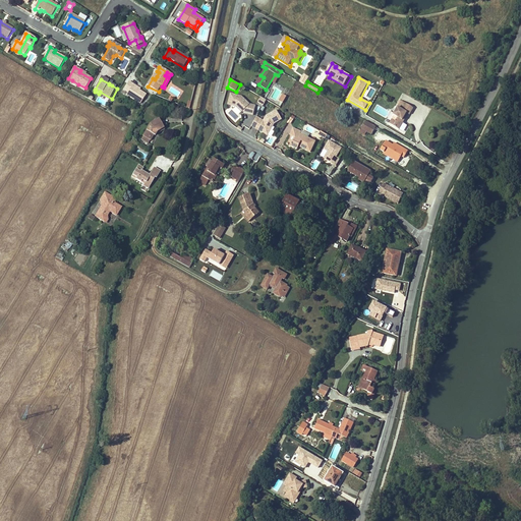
[(141,105),(147,97),(139,92),(133,88),(134,87),(130,83),(125,91),(129,94),(128,96),(141,105)]
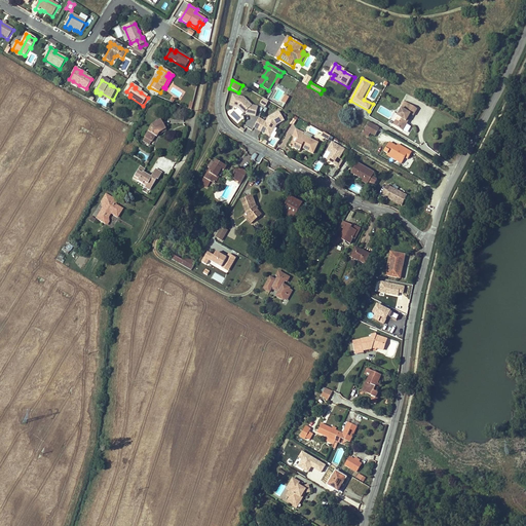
[(113,100),(101,92),(100,95),(103,98),(111,102),(113,100)]
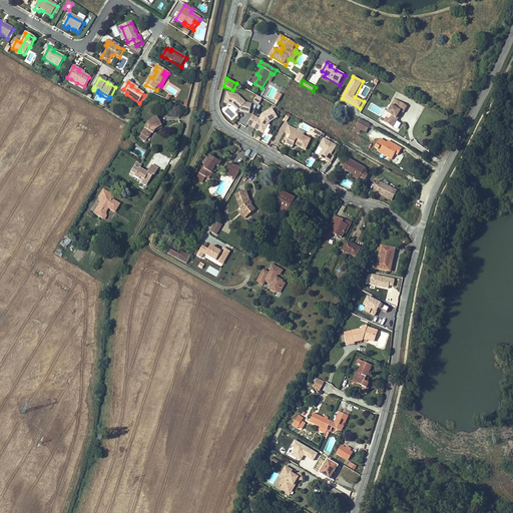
[(239,95),(229,93),(226,103),(234,105),(239,110),(241,108),(244,109),(244,112),(251,113),(253,105),(247,103),(239,95)]
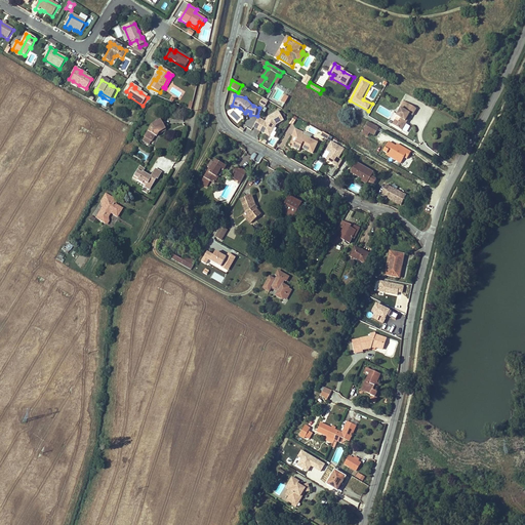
[(269,101),(264,97),(260,104),(266,107),(269,101)]
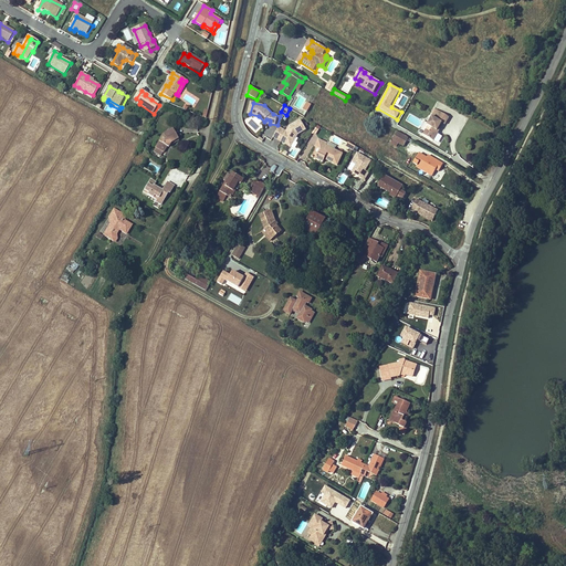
[(427,128),(426,132),(437,137),(444,123),(447,124),(450,116),(442,112),(439,118),(433,115),(428,124),(433,126),(431,130),(427,128)]
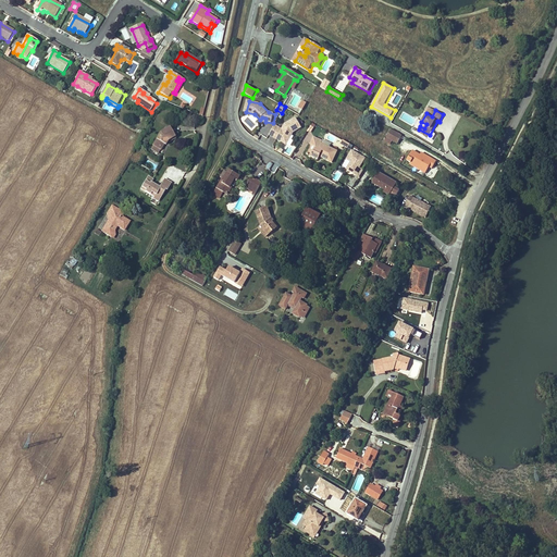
[(302,127),(296,118),(285,124),(282,130),(275,125),(270,135),(277,140),(279,137),(288,143),(294,133),(302,127)]
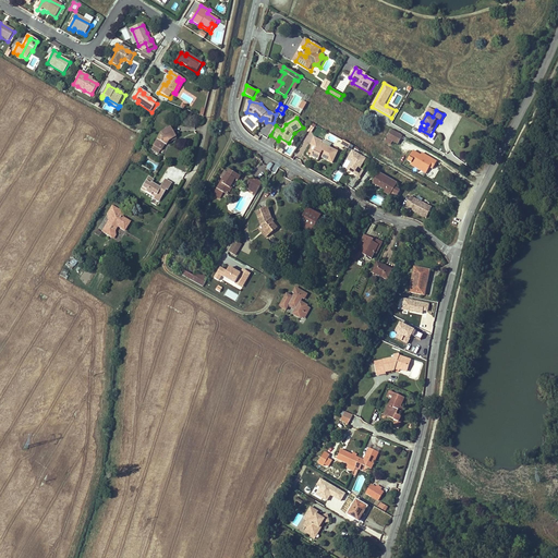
[(176,138),(170,128),(160,133),(153,146),(160,150),(164,145),(168,140),(169,141),(170,142),(176,138)]
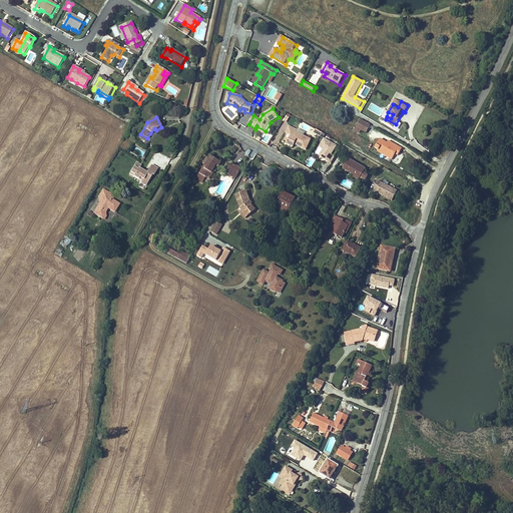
[(367,132),(371,125),(361,119),(357,126),(362,129),(367,132)]
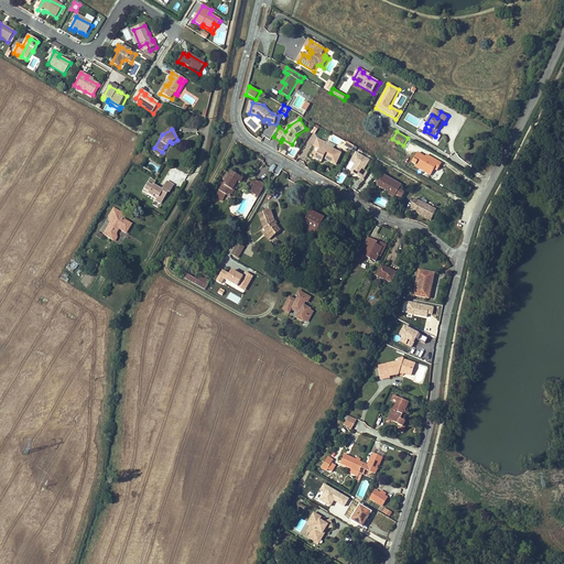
[(323,162),(325,159),(325,158),(329,159),(328,161),(337,165),(343,153),(326,145),(327,143),(317,139),(314,147),(315,147),(311,156),(323,162)]
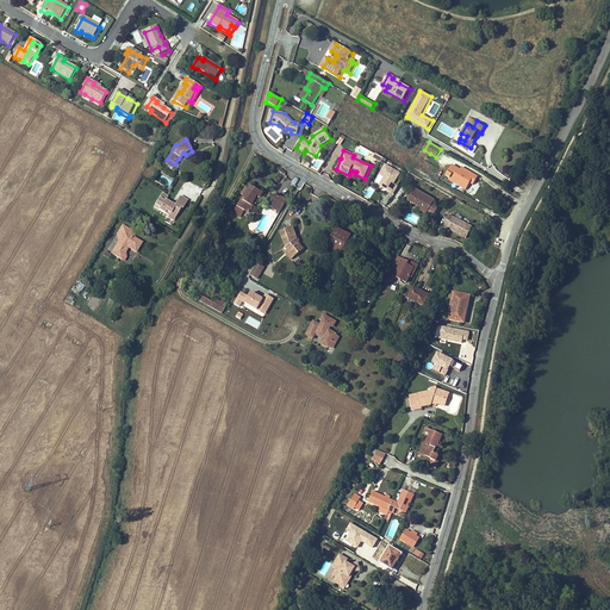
[(449,180),(454,182),(456,179),(461,182),(459,186),(466,191),(471,182),(472,180),(475,182),(478,178),(462,168),(460,170),(460,172),(455,169),(456,168),(453,166),(446,176),(450,179),(449,180)]
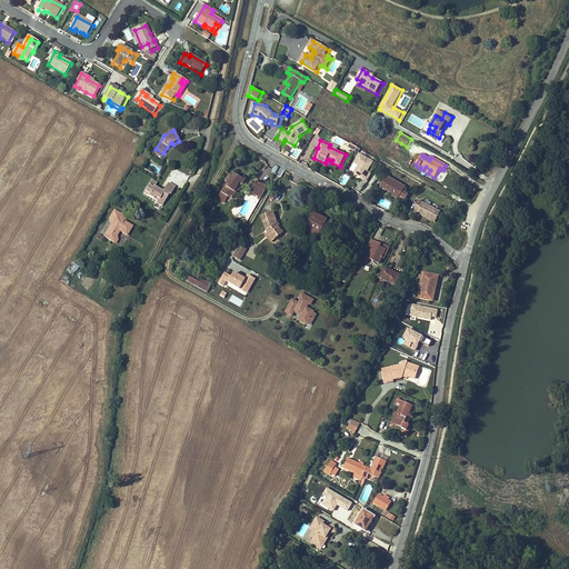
[(348,179),(357,185),(359,180),(367,168),(358,162),(353,160),(348,169),(352,172),(348,179)]
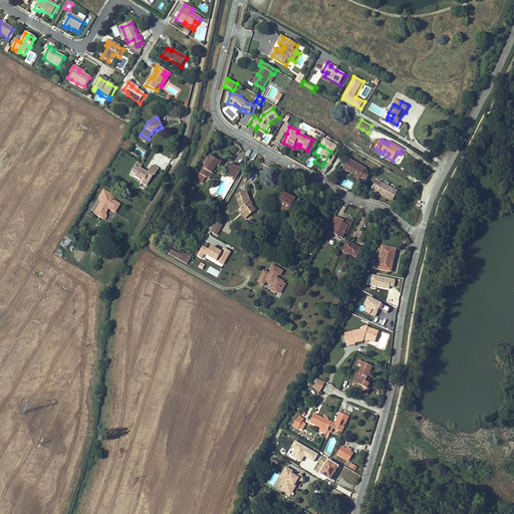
[(211,157),(206,159),(204,164),(206,165),(207,166),(210,161),(212,158),(211,157)]
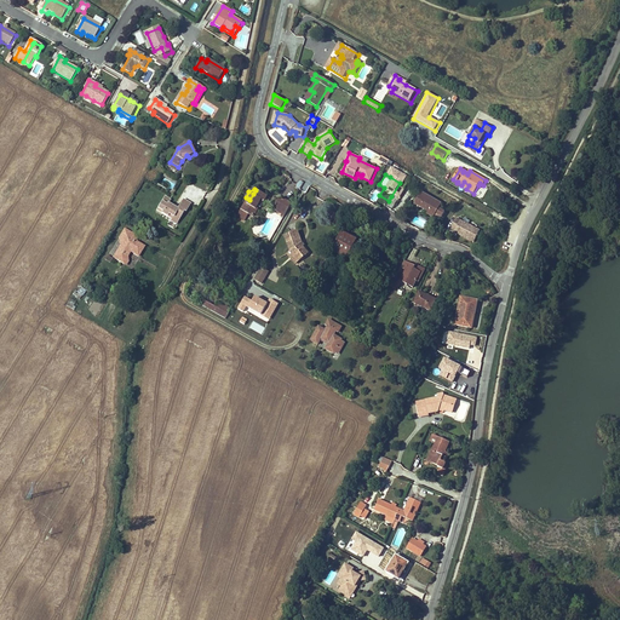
[(265,202),(268,197),(256,190),(253,194),(250,200),(248,199),(239,216),(245,219),(248,213),(253,217),(257,210),(256,208),(257,206),(258,207),(260,208),(264,201),(265,202)]
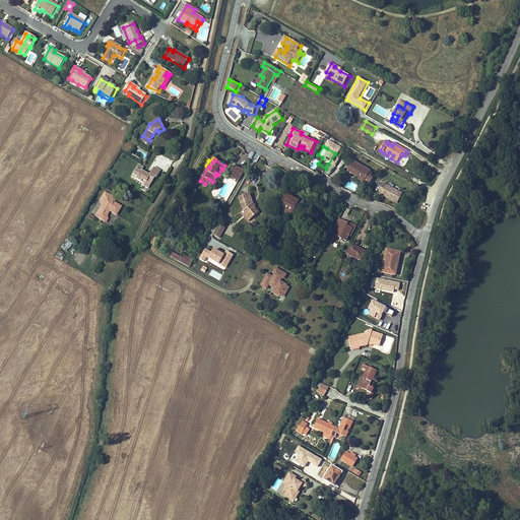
[(349,170),(348,171),(360,178),(359,179),(364,183),(365,182),(370,185),(373,178),(368,175),(371,172),(353,161),(351,166),(349,170)]
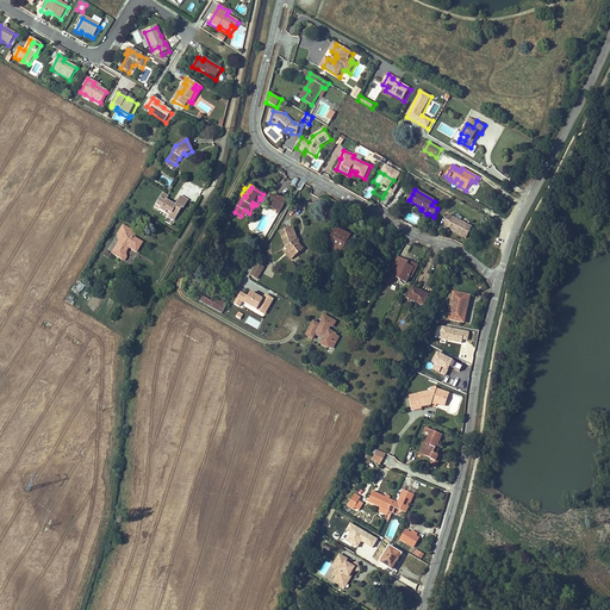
[(167,197),(162,193),(154,207),(168,216),(169,216),(170,213),(175,217),(181,207),(182,209),(187,200),(180,197),(175,205),(174,206),(170,204),(166,200),(167,197)]
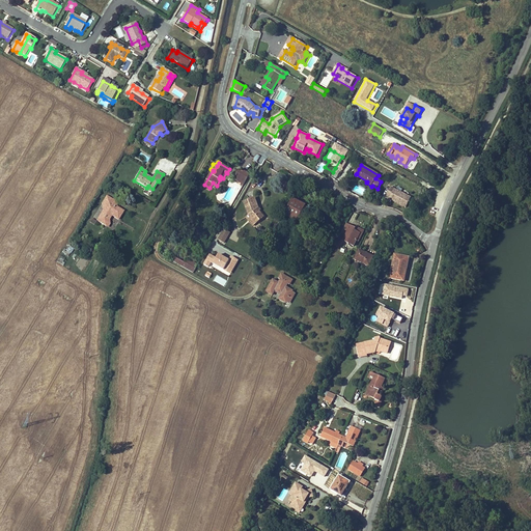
[(244,185),(245,183),(236,177),(239,173),(240,174),(243,171),(249,175),(250,174),(243,170),(238,172),(234,177),(239,182),(241,184),(242,183),(244,185)]
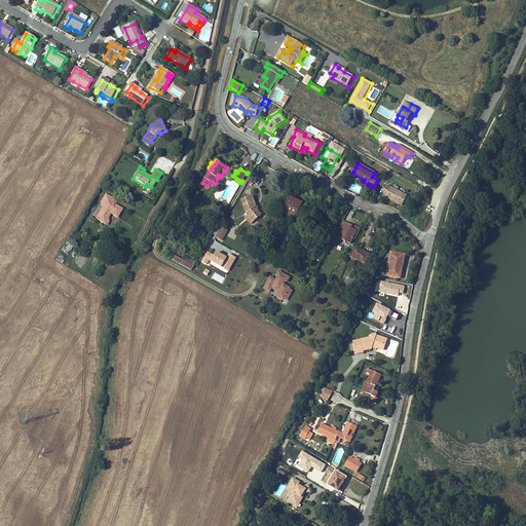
[(242,181),(247,174),(240,170),(237,173),(236,172),(234,176),(242,181)]
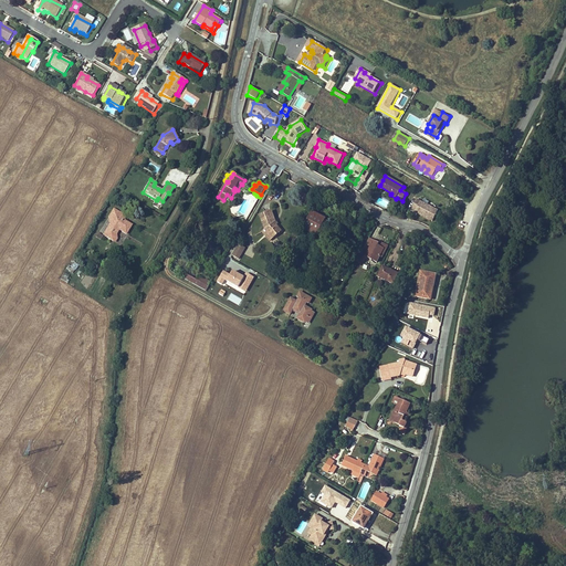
[(432,222),(439,211),(417,199),(410,211),(432,222)]
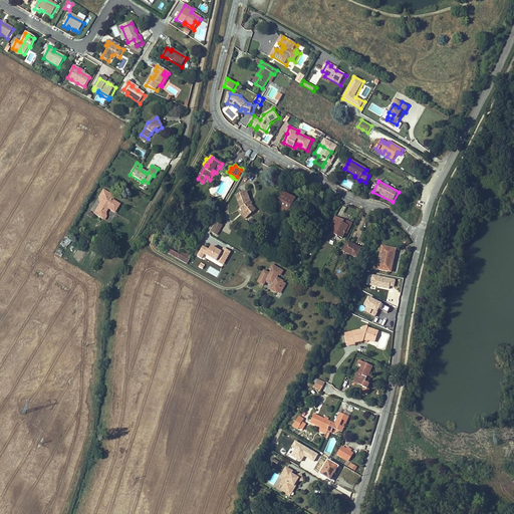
[(111,195),(103,190),(98,198),(102,200),(100,204),(94,214),(101,219),(105,213),(107,209),(114,213),(119,205),(113,201),(109,199),(111,195)]
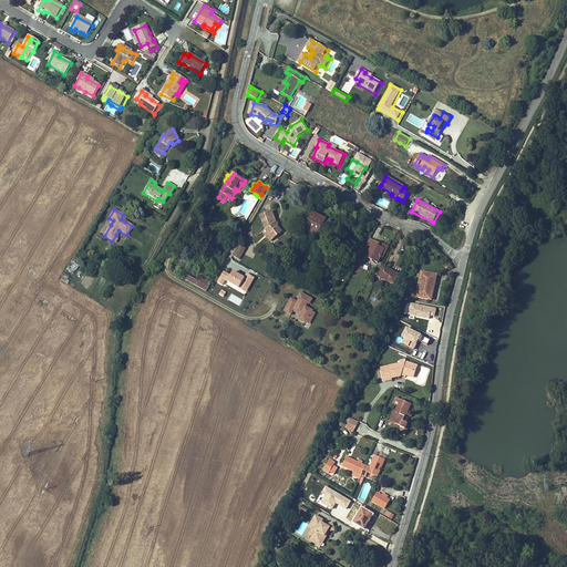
[(276,222),(272,212),(260,216),(266,230),(274,239),(281,232),(277,226),(275,224),(275,223),(276,223),(276,222)]
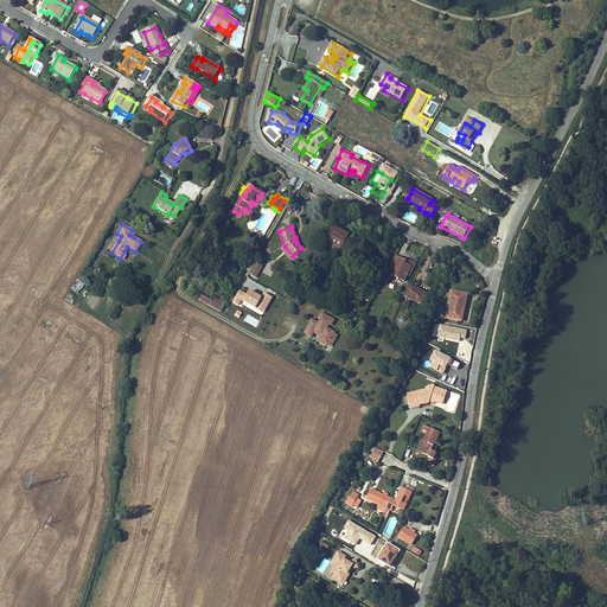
[(334,230),(326,246),(331,248),(332,247),(340,251),(349,235),(343,232),(342,235),(334,230)]
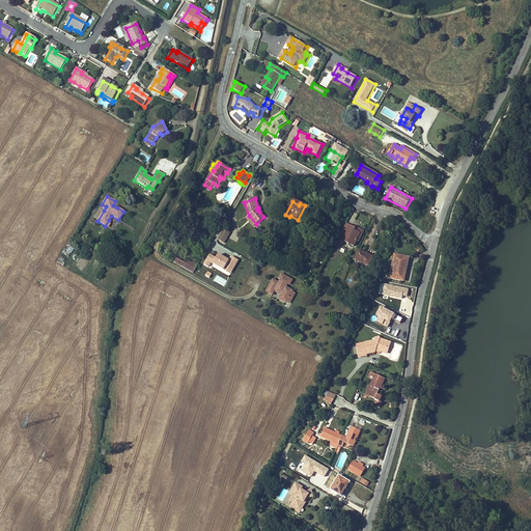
[(249,216),(246,218),(253,226),(256,224),(249,216)]
